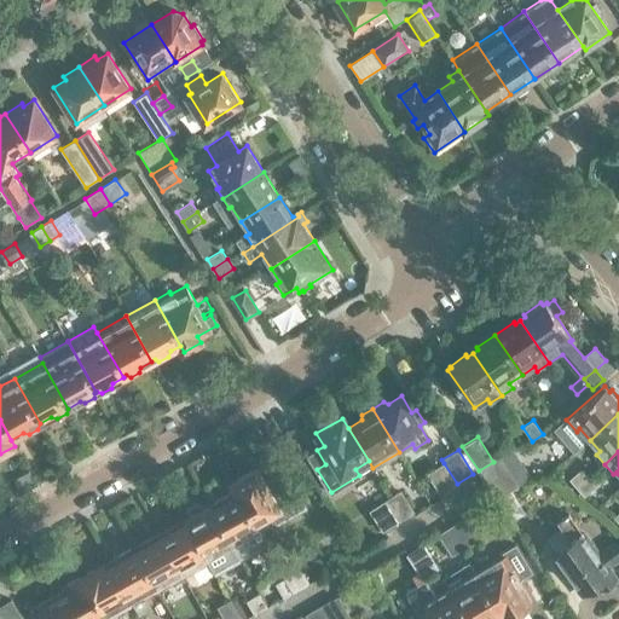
[(489,486),(509,472),(499,457),(493,462),(479,470),(489,486)]
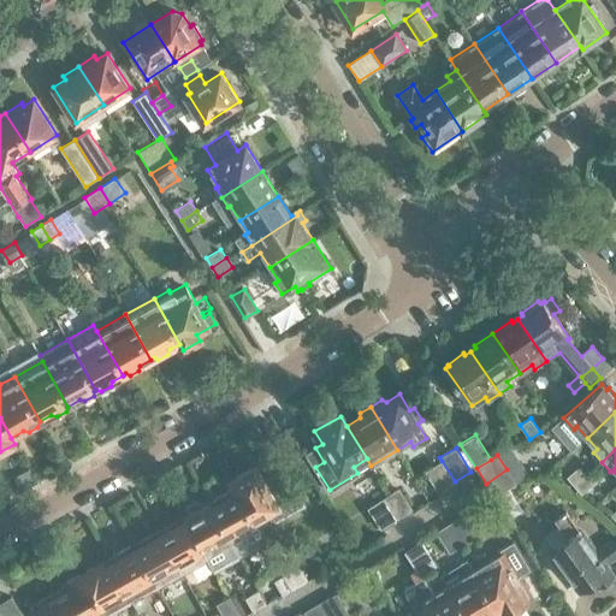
[(438,492),(455,481),(442,461),(425,471),(438,492)]
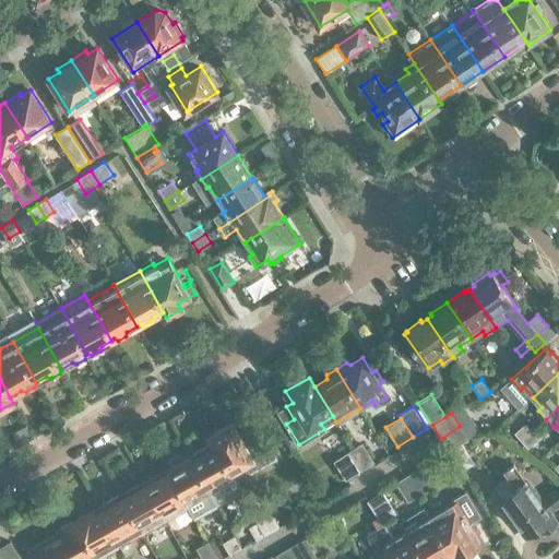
[(521,441),(533,431),(525,423),(514,432),(521,441)]
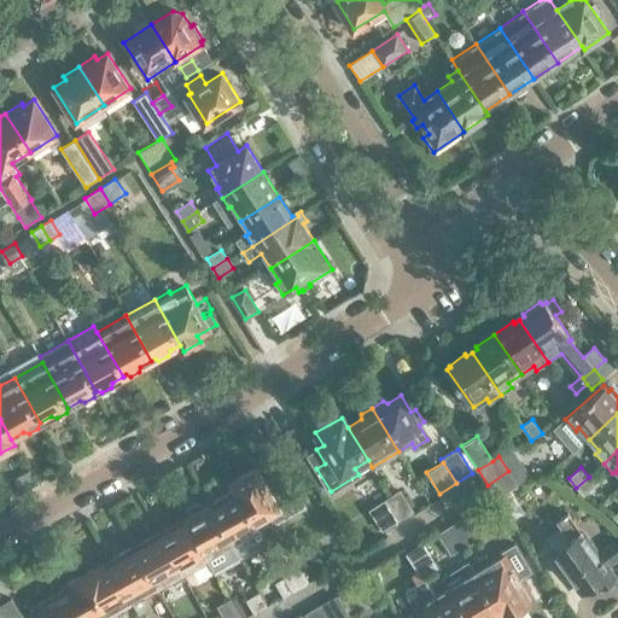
[(235,490),(254,523),(269,514),(275,525),(307,507),(293,484),(281,491),(274,477),(266,482),(257,468),(232,483),(235,490)]
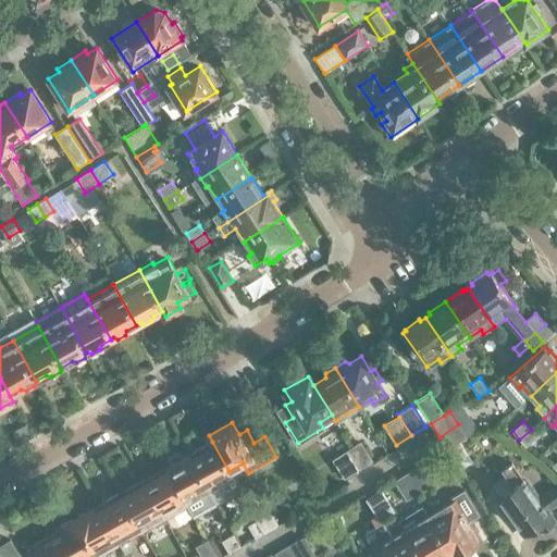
[(458,424),(440,437),(447,449),(460,442),(467,437),(458,424)]
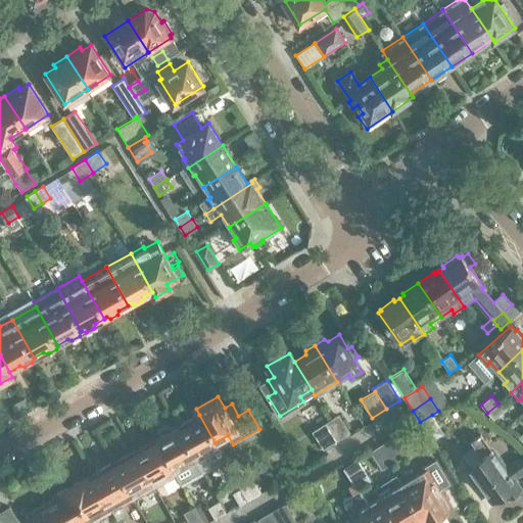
[(498,403),(487,413),(494,420),(505,411),(498,403)]
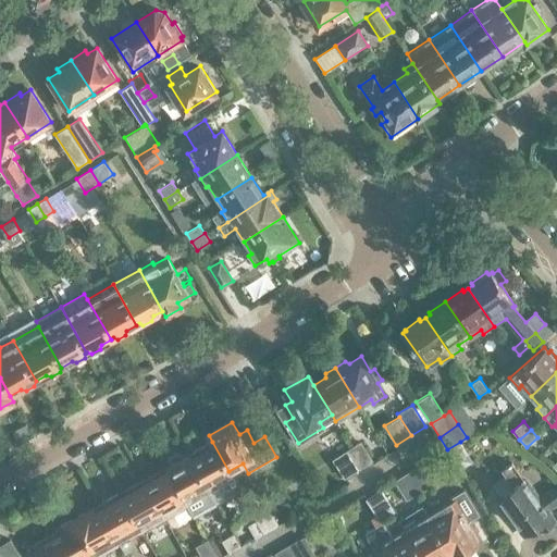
[(346,449),(358,469),(373,459),(361,441),(346,449)]
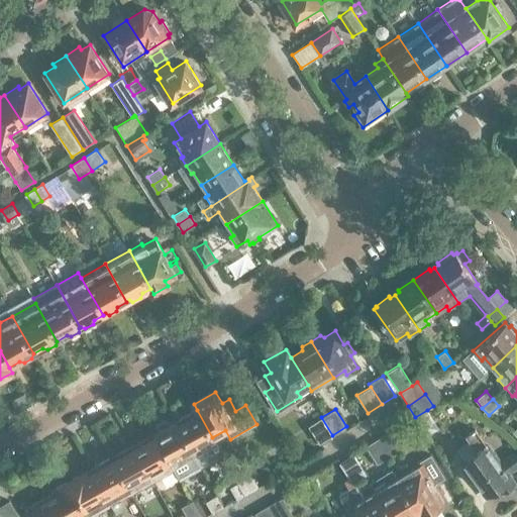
[(201,468),(222,455),(212,437),(197,410),(176,422),(201,468)]
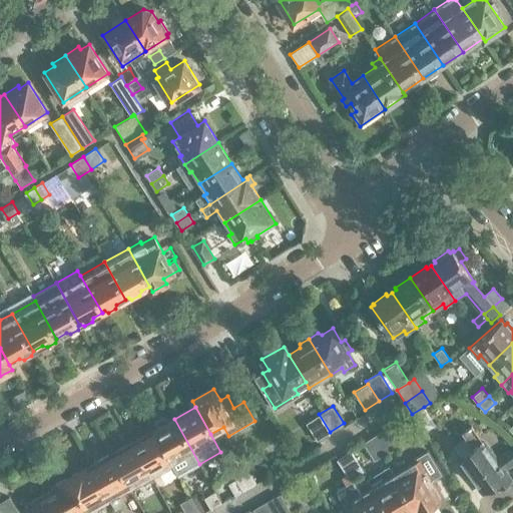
[(424,407),(412,414),(424,432),(436,425),(424,407)]
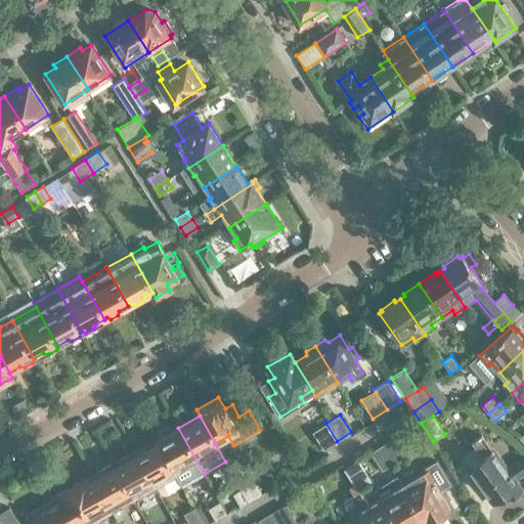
[(323,449),(337,441),(325,423),(312,432),(323,449)]
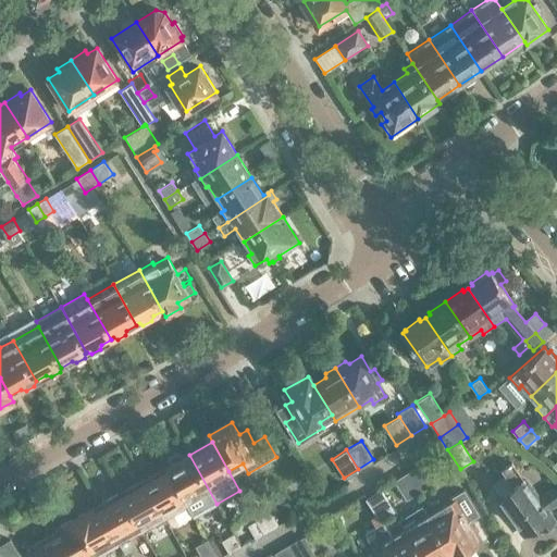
[(166,468),(188,505),(194,517),(217,504),(189,455),(184,458),(182,456),(177,454),(169,459),(168,463),(169,467),(166,468)]
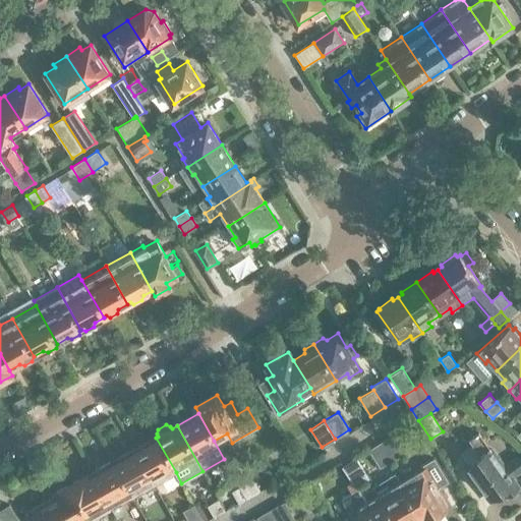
[(503,466),(478,432),(468,440),(472,445),(461,453),(467,463),(465,464),(491,501),(505,491),(508,496),(518,489),(510,478),(520,470),(520,458),(517,461),(515,458),(503,466)]
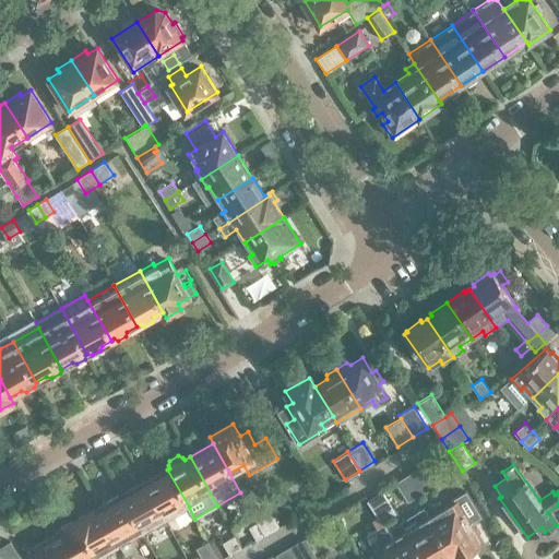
[(409,475),(421,492),(436,484),(424,466),(409,475)]
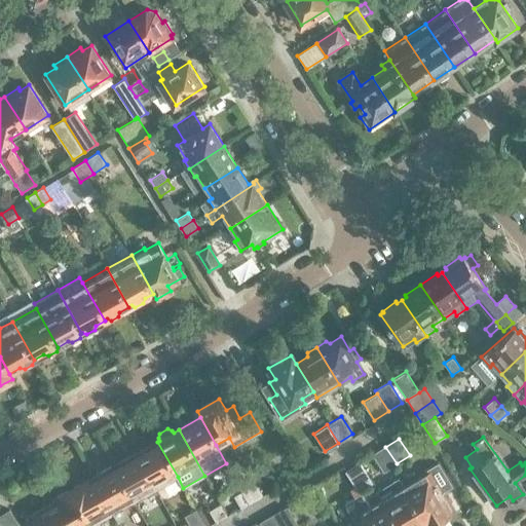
[(157,442),(136,454),(156,489),(178,477),(157,442)]
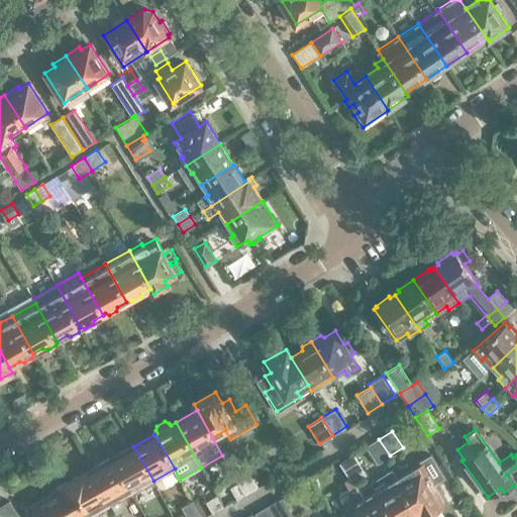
[(378,463),(390,455),(379,439),(367,446),(378,463)]
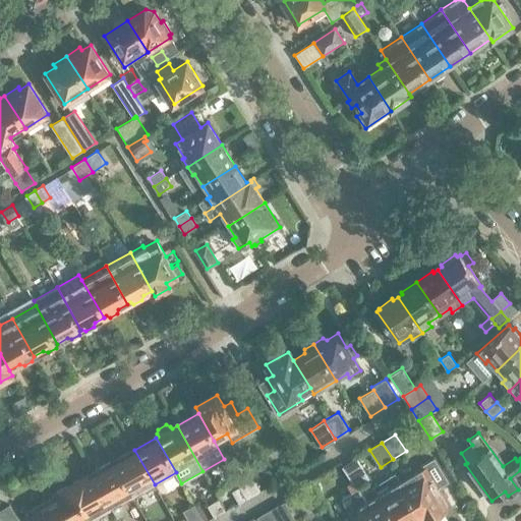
[(134,450),(113,461),(133,497),(155,484),(134,450)]
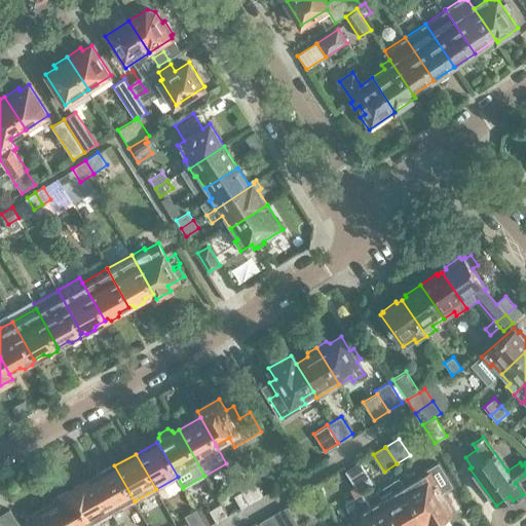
[(427,525),(433,525),(454,513),(442,492),(455,484),(441,460),(427,468),(429,472),(418,478),(404,486),(424,520),(427,525)]
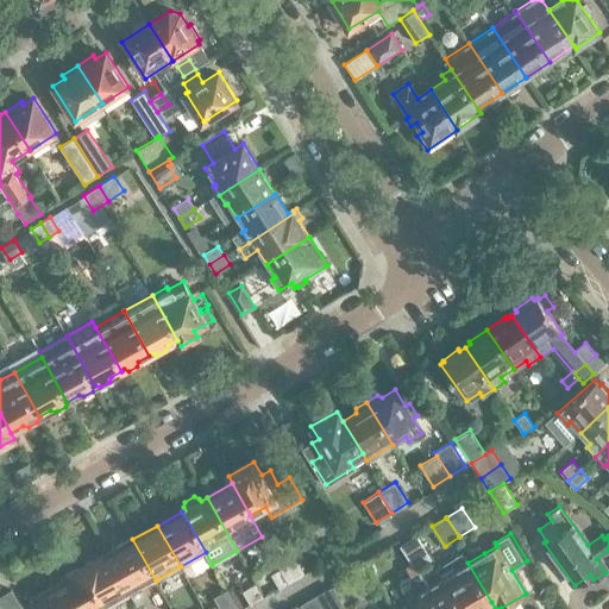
[(429,586),(420,571),(419,569),(433,560),(418,535),(400,546),(410,564),(406,566),(412,575),(399,583),(408,598),(418,594),(427,608),(462,608),(444,578),(429,586)]
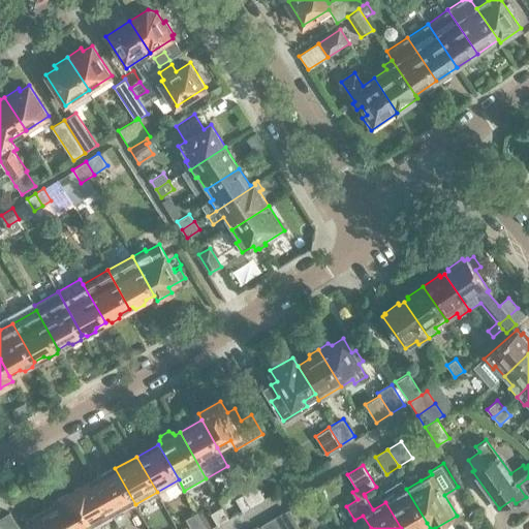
[(119,526),(128,521),(123,511),(135,504),(115,468),(93,480),(114,517),(119,526)]
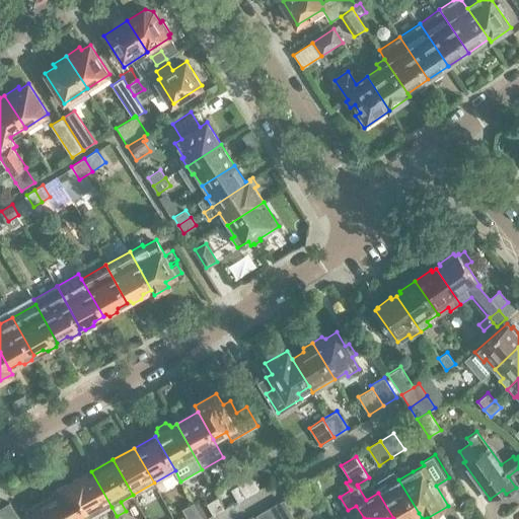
[(271,466),(271,467),(261,473),(267,485),(278,478),(271,466)]
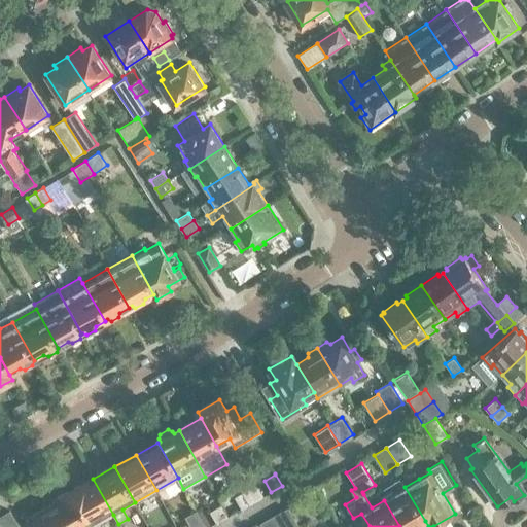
[(253,477),(240,484),(250,503),(264,495),(253,477)]
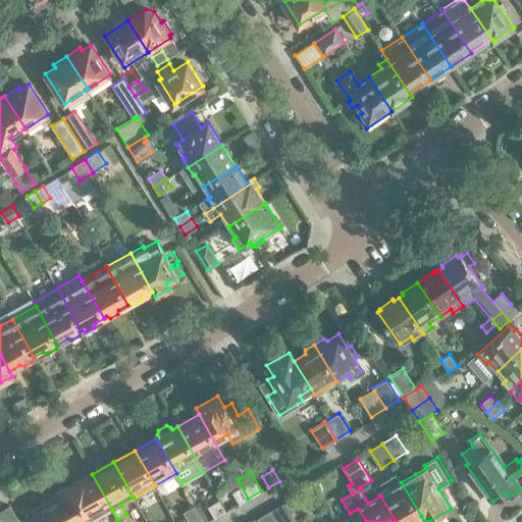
[(92,474),(70,486),(91,521),(112,510),(92,474)]
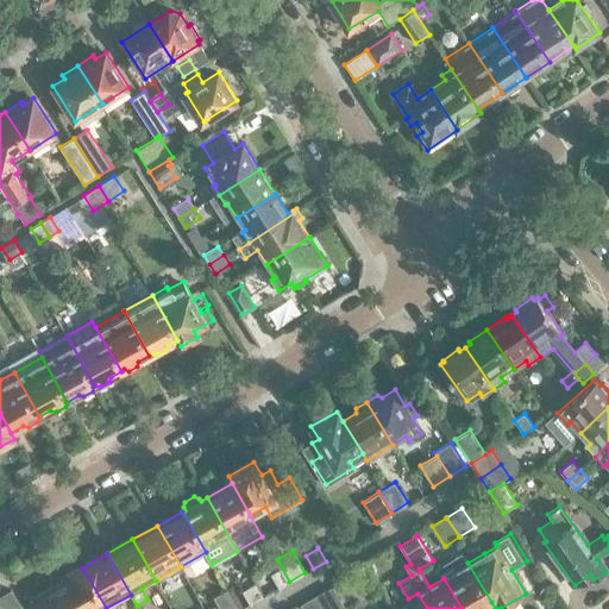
[(468,563),(444,578),(462,608),(479,608),(481,608),(491,602),(468,563)]
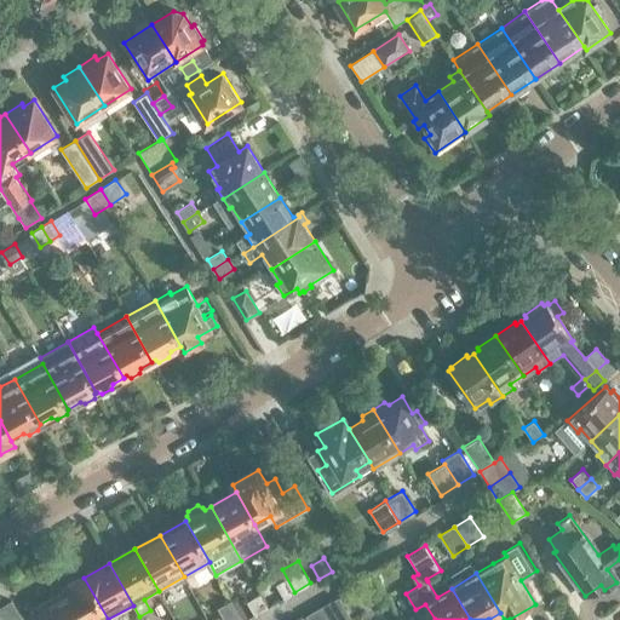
[(105,619),(108,619),(84,578),(65,589),(67,592),(61,596),(74,619),(105,619)]
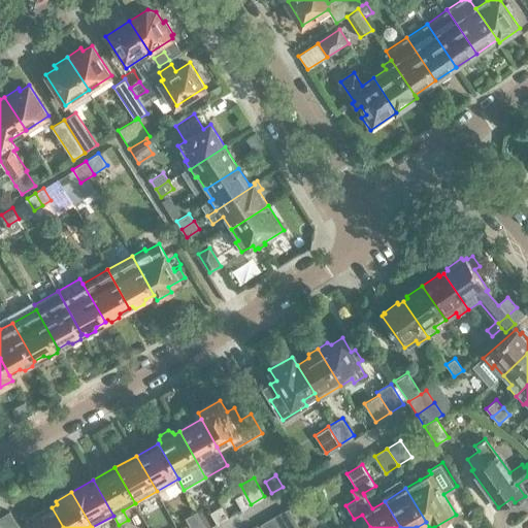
[(251,504),(244,492),(234,498),(241,509),(251,504)]
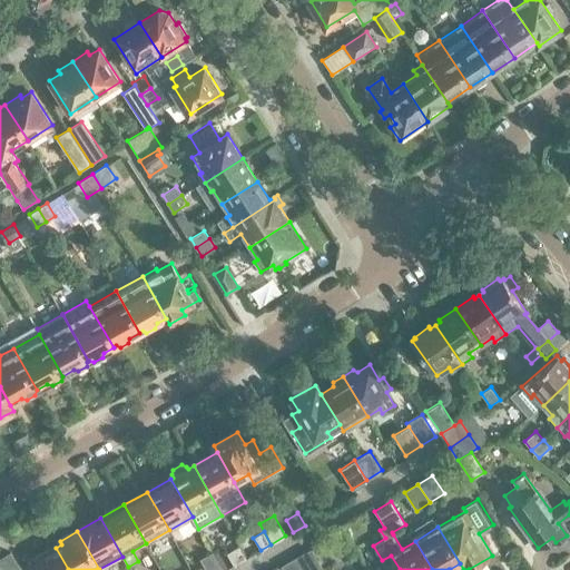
[(238,546),(227,552),(235,564),(246,559),(238,546)]
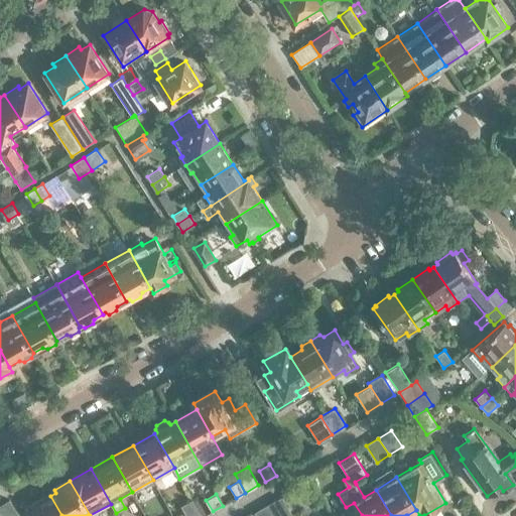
[(61,515),(50,496),(27,509),(31,515),(61,515)]
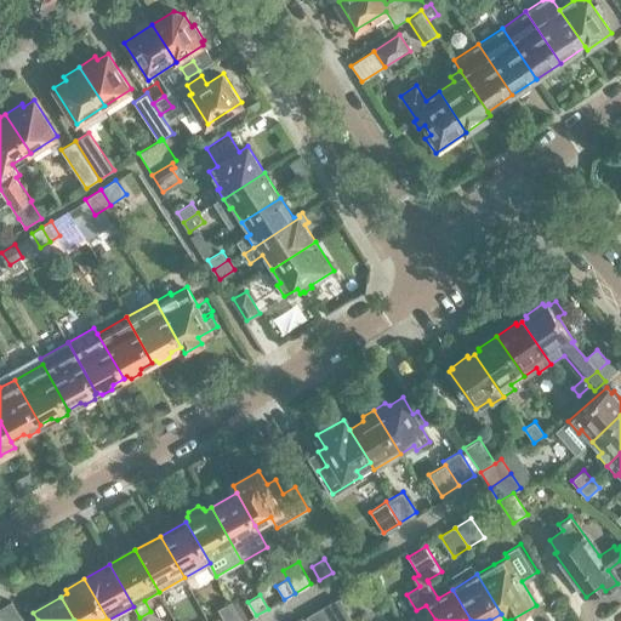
[(323,608),(330,620),(352,620),(340,598),(323,608)]
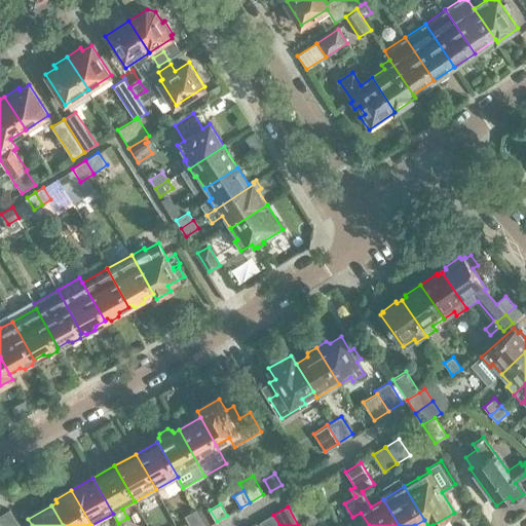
[(10,509),(0,514),(0,520),(3,525),(20,525),(21,525),(10,509)]
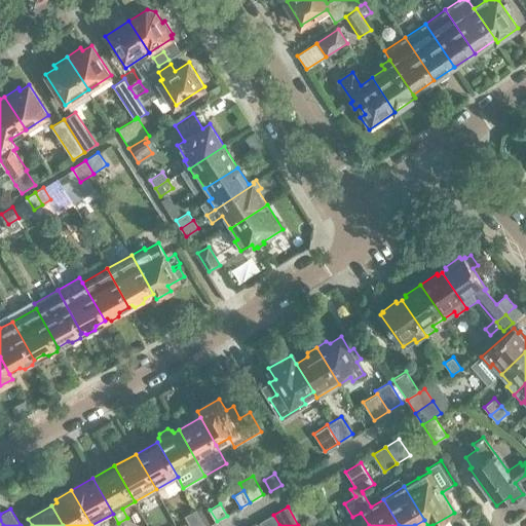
[(190,525),(205,525),(196,509),(185,516),(190,525)]
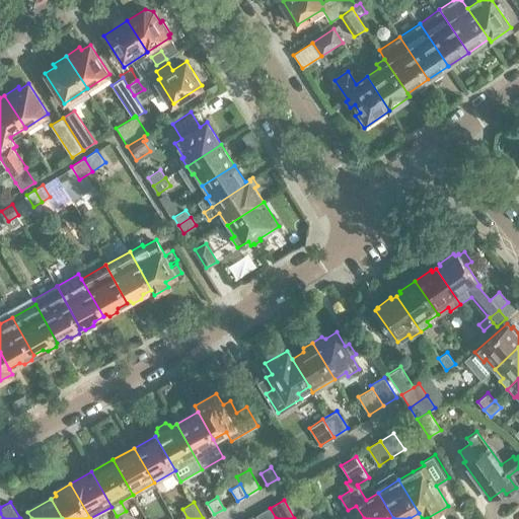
[(257,518),(276,518),(270,508),(256,516),(257,518)]
